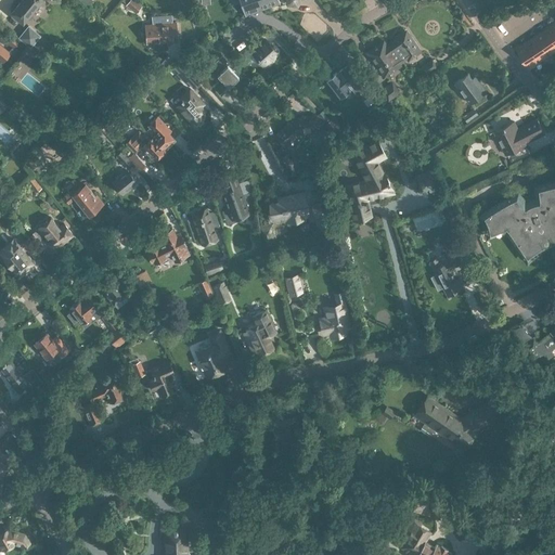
[(17,0),(10,10),(23,20),(42,0),(17,0)]
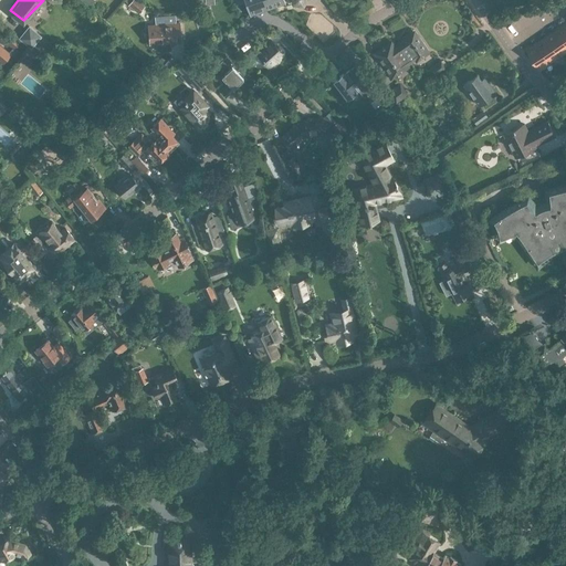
[(128,4),(138,13),(145,6),(137,0),(125,0),(129,3),(128,4)]
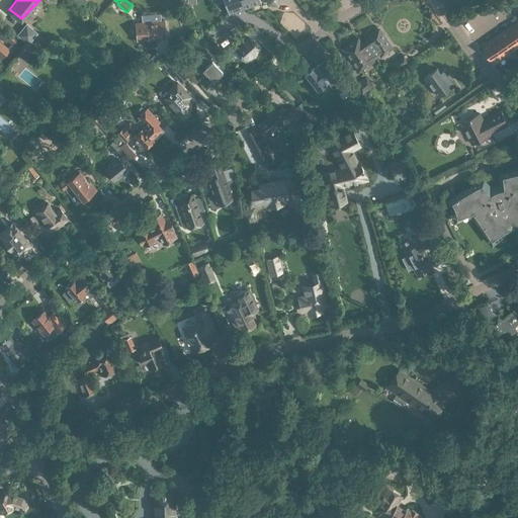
[(242,0),(224,0),(229,14),(245,8),(242,0)]
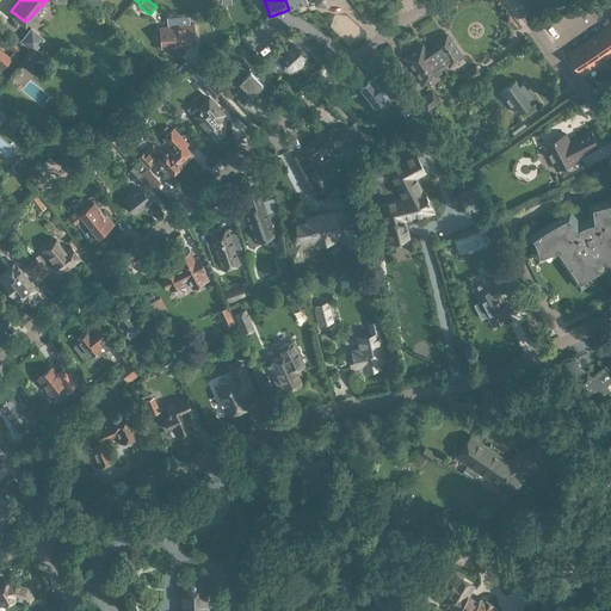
[(307,0),(285,0),(289,10),(308,4),(307,0)]
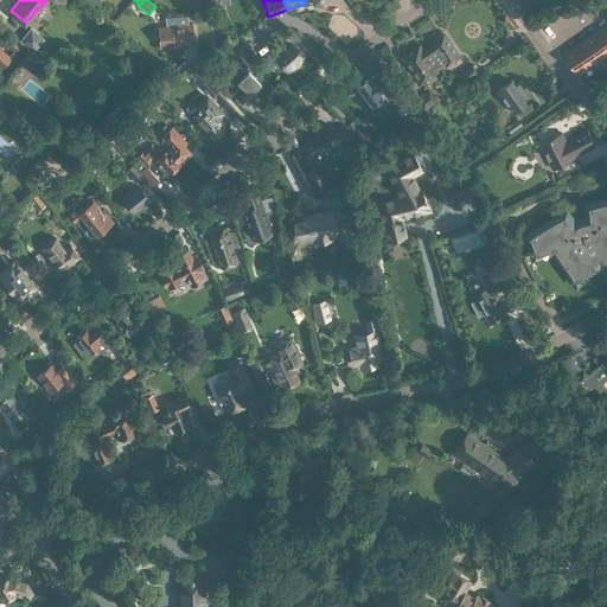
[(159,26),(160,49),(195,45),(192,24),(159,26)]
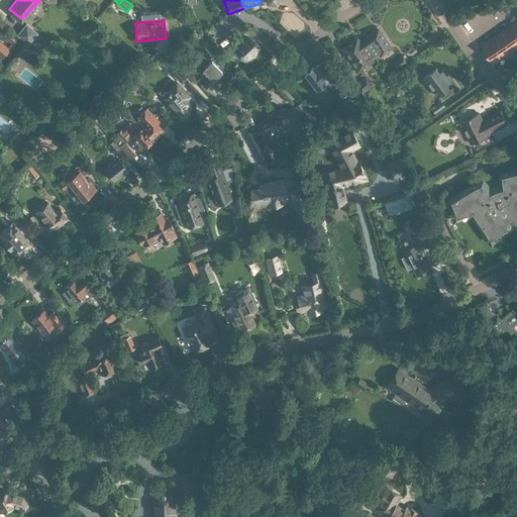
[(26,23),(17,34),(28,42),(19,54),(25,59),(36,45),(30,40),(37,32),(26,23)]
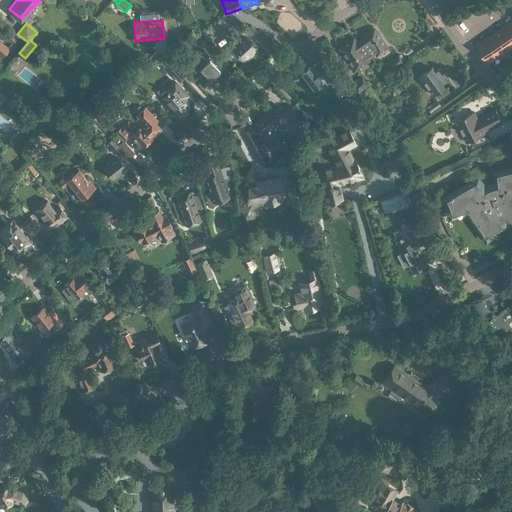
[(210,41),(218,33),(210,26),(203,34),(210,41)]
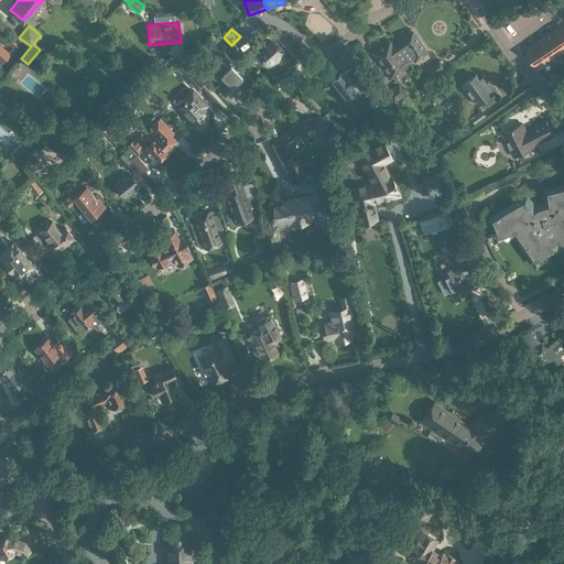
[(275,39),(280,34),(275,29),(271,33),(275,39)]
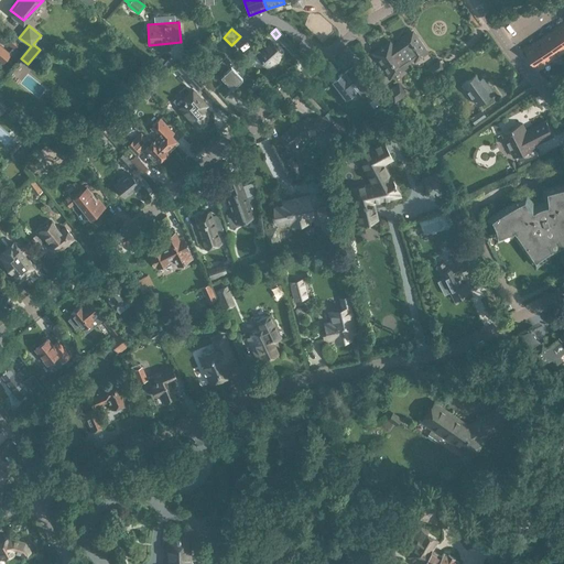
[(563,41),(555,29),(545,35),(559,54),(563,50),(563,41)]
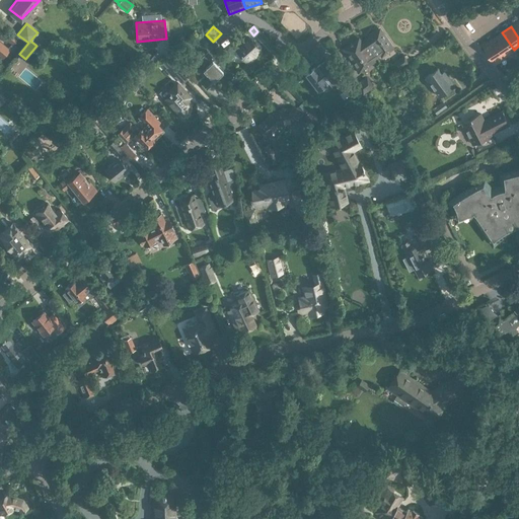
[(10,45),(7,48),(0,42),(0,59),(2,57),(7,61),(22,42),(17,38),(18,36),(9,28),(2,38),(10,45)]
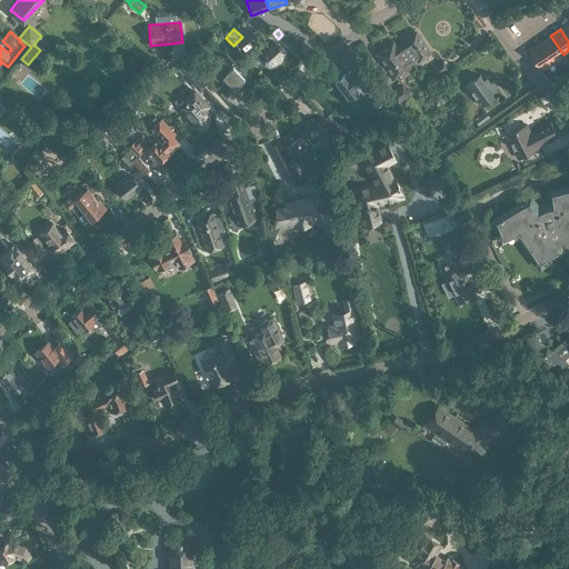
[(405,42),(400,46),(411,61),(416,58),(417,60),(429,52),(416,32),(403,40),(405,42)]
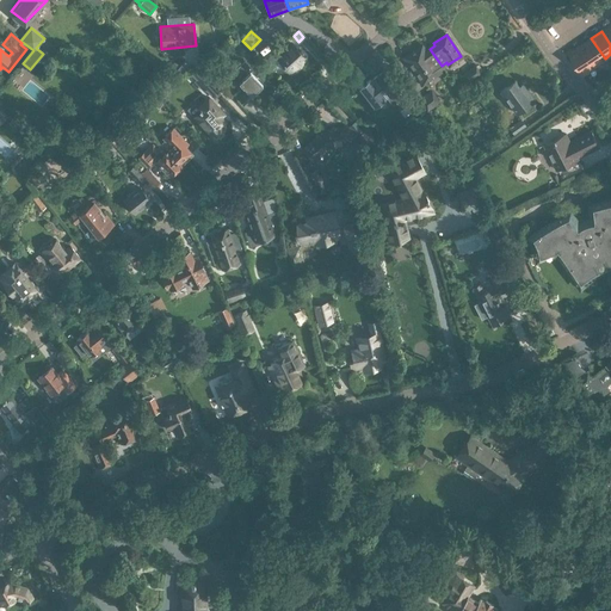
[(591,38),(580,47),(594,66),(605,59),(591,38)]
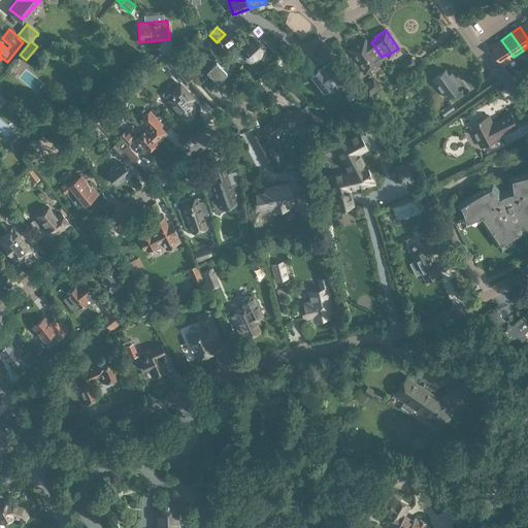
[(249,42),(240,50),(253,63),(260,56),(259,55),(263,50),(251,36),(246,41),(249,42)]
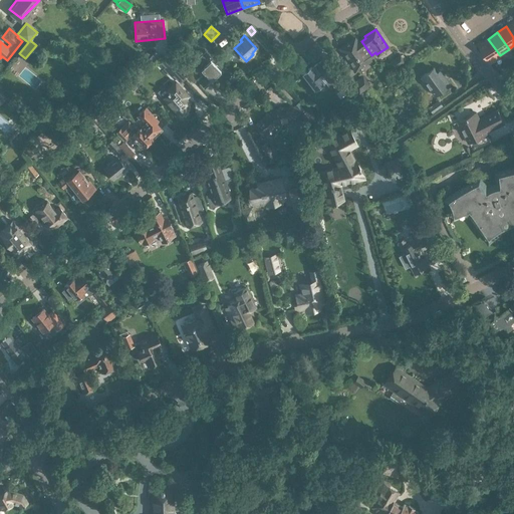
[(357,44),(353,39),(339,48),(354,69),(368,60),(367,58),(371,55),(361,41),(357,44)]
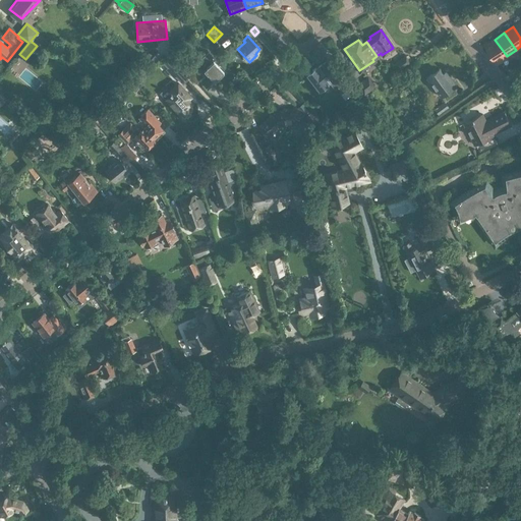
[(495,40),(485,46),(498,63),(507,56),(495,40)]
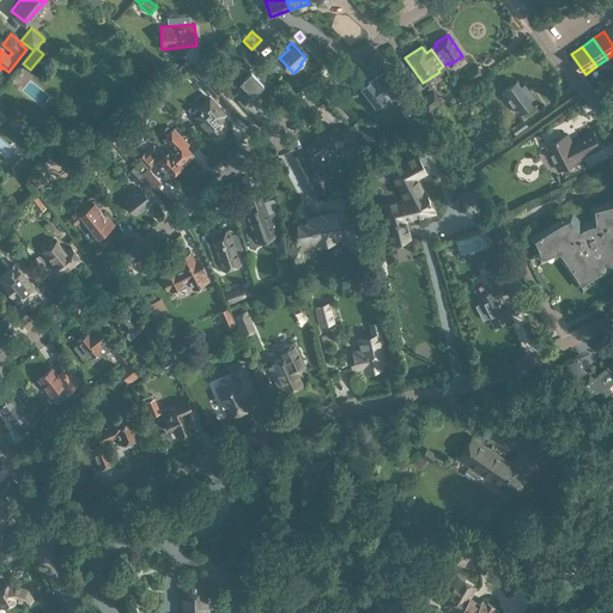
[(223,67),(228,62),(220,56),(207,70),(213,76),(222,67),(223,67)]
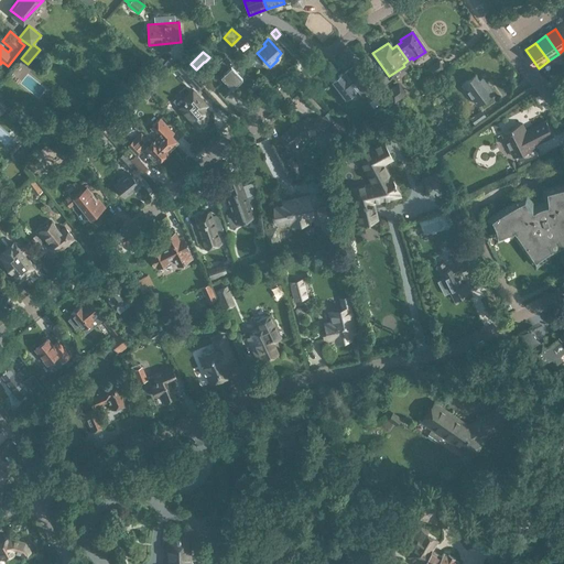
[(235,64),(226,56),(210,71),(220,83),(217,86),(216,86),(215,86),(224,96),(231,88),(232,88),(242,78),(231,67),(235,64)]
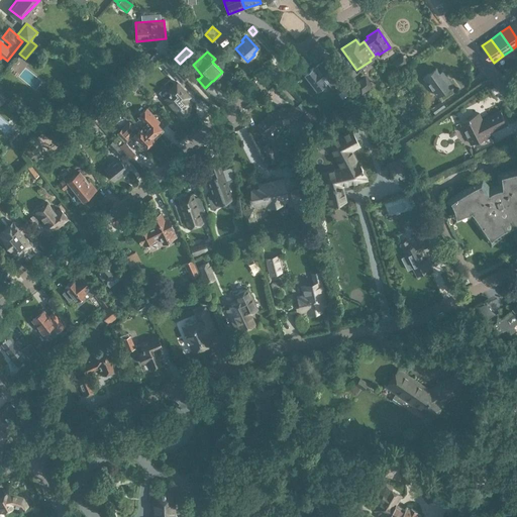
[(407,62),(402,55),(390,63),(395,70),(407,62)]
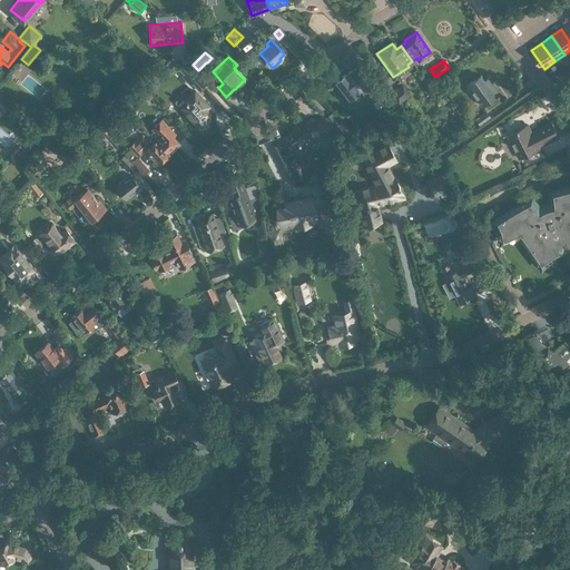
[(178,69),(183,74),(192,84),(195,87),(200,81),(184,65),(178,69)]
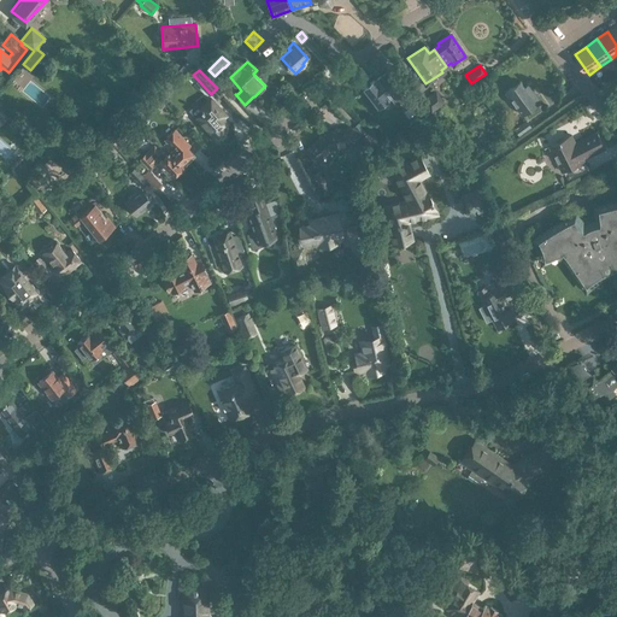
[(363,87),(378,106),(387,99),(388,100),(392,99),(397,105),(406,98),(399,88),(400,87),(387,70),(374,80),(374,78),(363,87)]
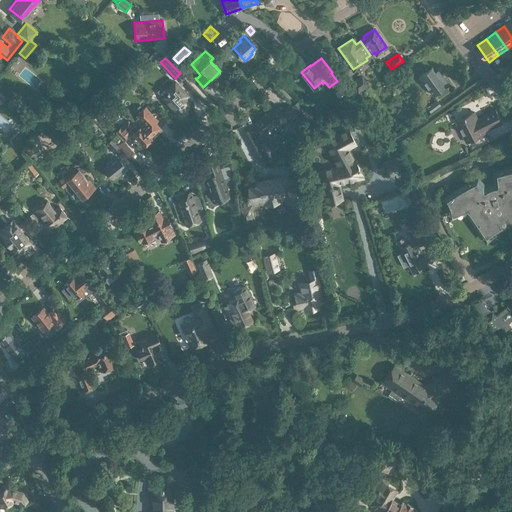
[(434,73),(430,68),(418,77),(432,95),(447,84),(437,70),(434,73)]
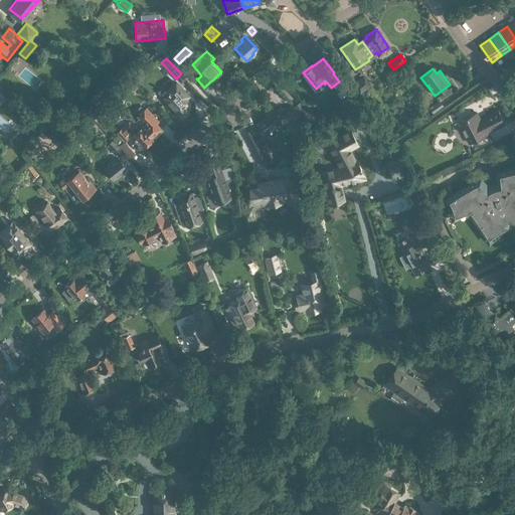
[(352,82),(359,93),(370,86),(363,75),(352,82)]
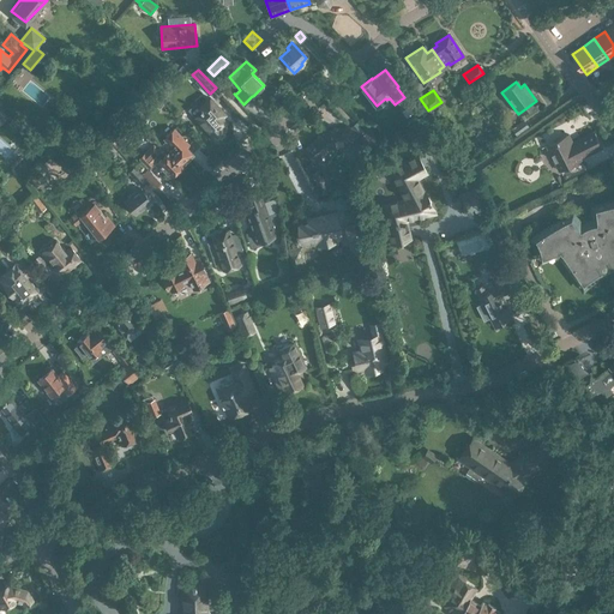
[(149,98),(155,106),(161,101),(154,94),(149,98)]
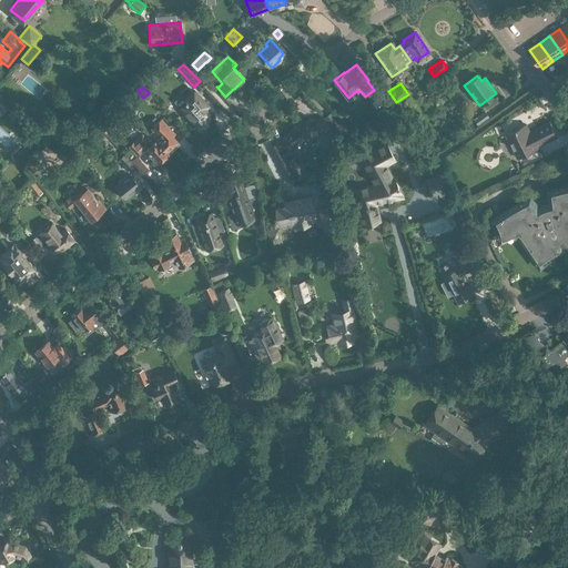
[(396,107),(384,89),(376,94),(385,107),(378,111),(381,114),(396,107)]
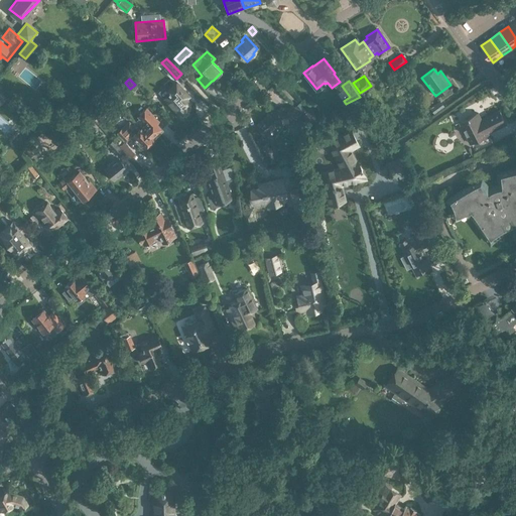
[(167,93),(168,94),(163,99),(168,105),(169,105),(174,111),(176,114),(177,115),(178,115),(180,116),(182,116),(183,115),(185,114),(186,113),(186,112),(187,111),(187,110),(187,109),(186,108),(186,107),(184,105),(188,102),(184,97),(187,95),(176,83),(166,91),(167,92),(167,93)]
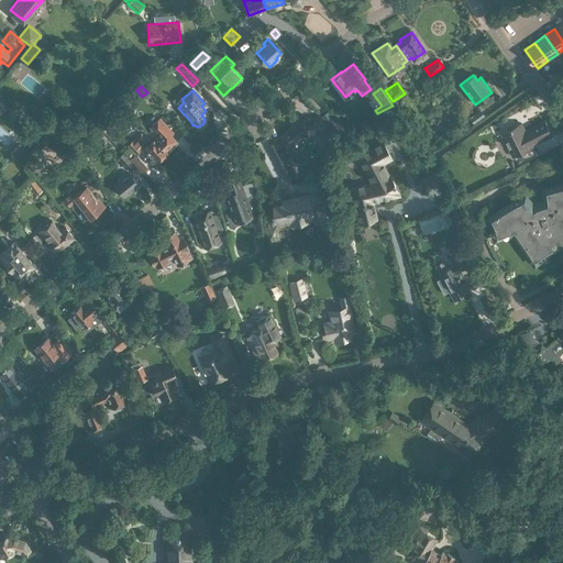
[(484,117),(479,110),(468,118),(473,124),(484,117)]
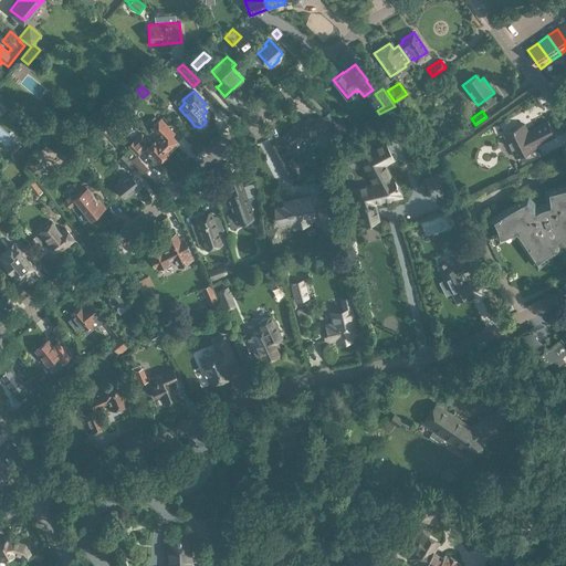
[(107,117),(98,126),(105,134),(115,125),(107,117)]
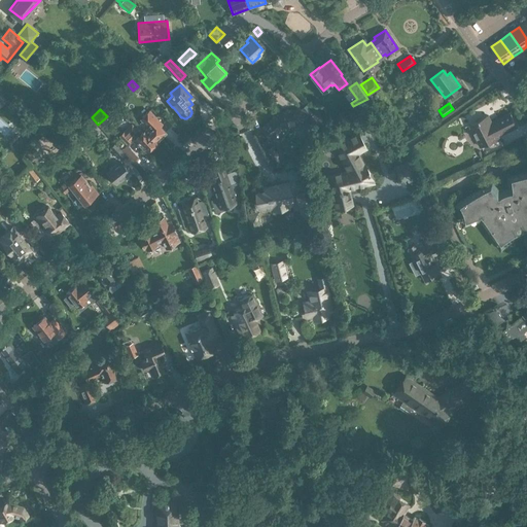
[(296,109),(277,113),(282,127),(307,123),(306,119),(300,113),(297,114),(296,109)]
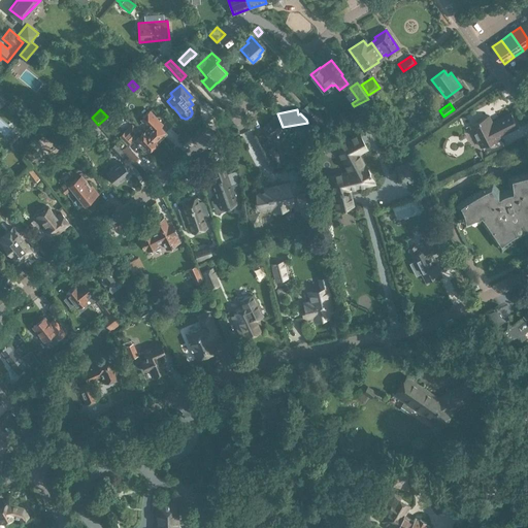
[(144,130),(156,142),(164,135),(158,129),(163,124),(150,110),(140,119),(142,121),(139,124),(144,130)]
